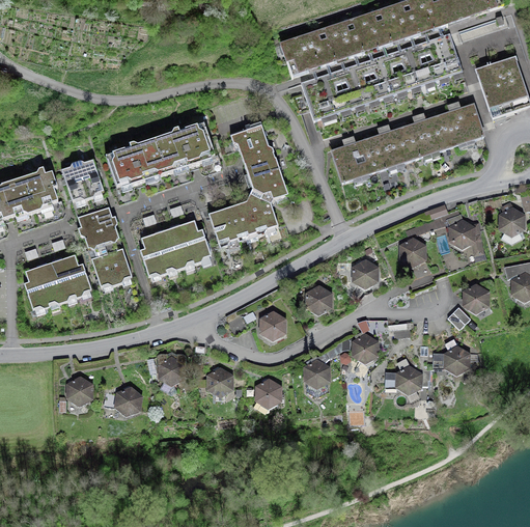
[(407,0),(279,43),(290,75),(300,72),(312,67),(327,62),(339,58),(354,54),(366,50),(384,44),(395,40),(412,34),(423,31),(441,25),(476,14),(504,4),(502,0),(407,0)]
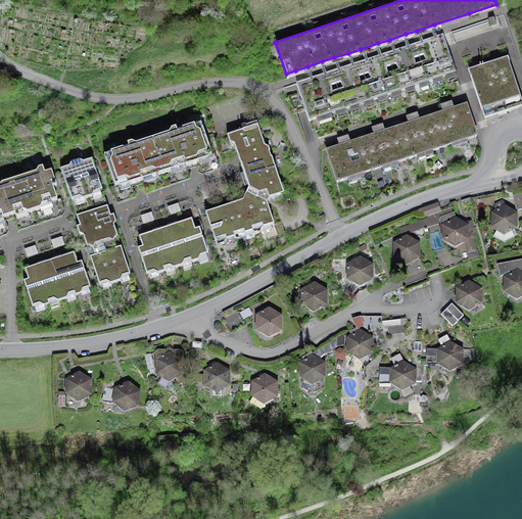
[(454,71),(440,32),(437,33),(419,39),(409,43),(392,48),(380,52),(366,56),(352,61),(337,66),(326,69),(310,75),(296,80),(309,119),(454,71)]
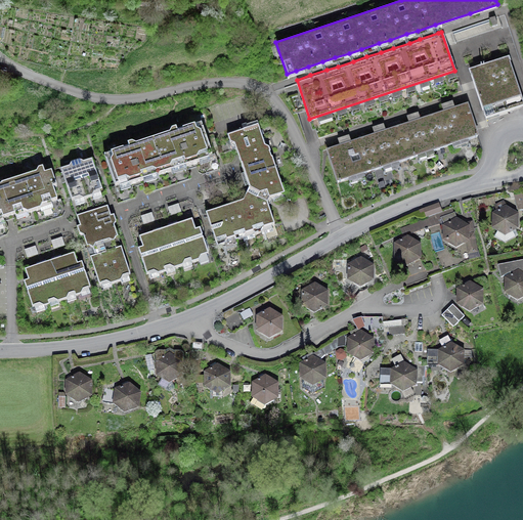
[(522,100),(522,96),(509,53),(480,62),(470,67),(485,114),(522,100)]
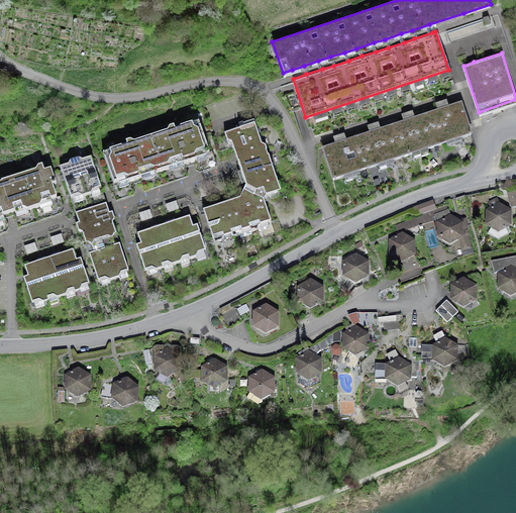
[(443,106),(411,117),(376,129),(333,143),(322,147),(333,178),(471,130),(460,100),(443,106)]
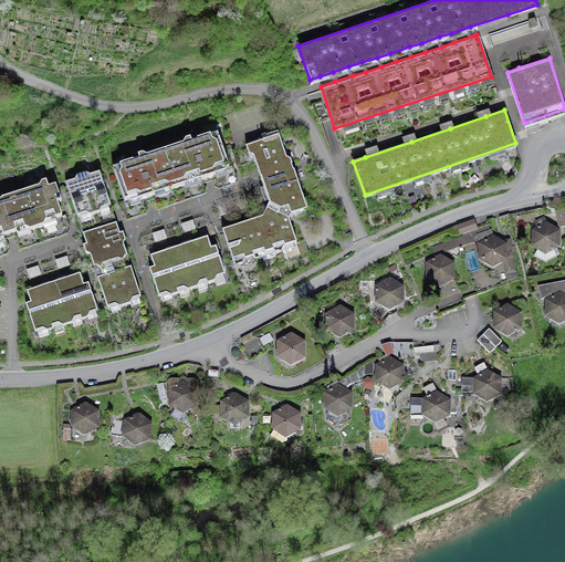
[(184,139),(147,152),(143,149),(137,151),(139,155),(112,164),(123,198),(144,191),(205,170),(229,163),(217,128),(190,137),(190,135),(186,136),(184,139)]
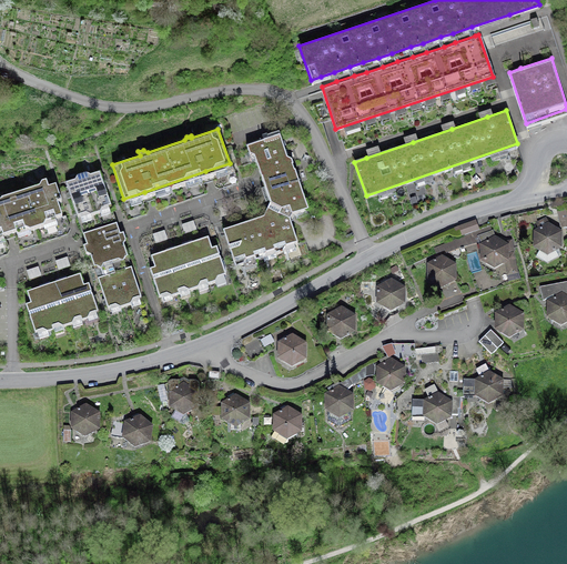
[(264,177),(274,204),(292,213),(307,209),(291,157),(286,154),(283,142),(279,129),(244,140),(249,151),(253,153),(254,158),(259,157),(264,177)]
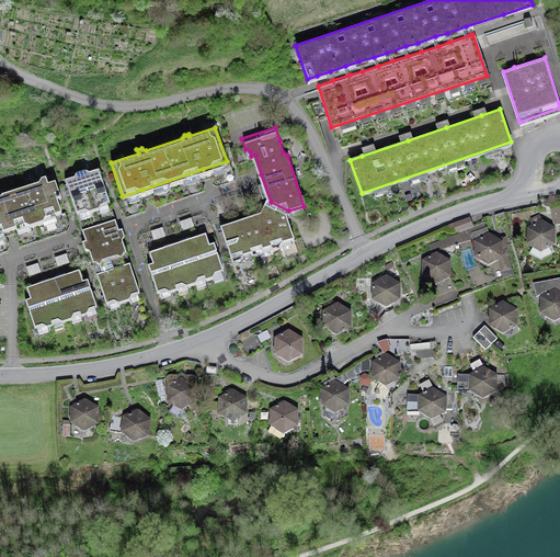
[(364,150),(375,145),(373,139),(362,145),(364,150)]
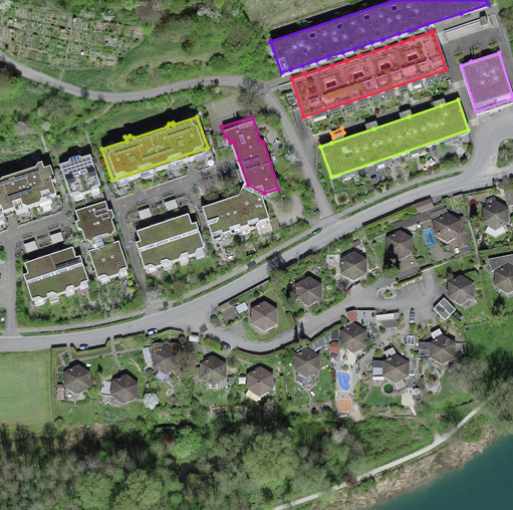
[(99,184),(90,156),(83,158),(78,156),(70,159),(68,163),(60,166),(69,194),(76,192),(91,187),(99,184)]
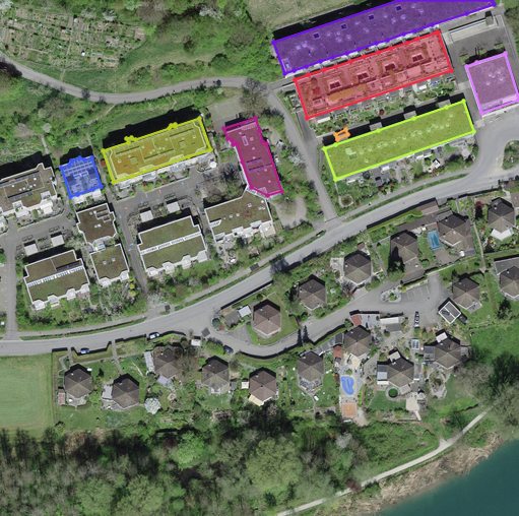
[(36,168),(0,179),(1,180),(0,180),(0,214),(7,212),(21,207),(28,209),(40,205),(42,201),(45,199),(57,196),(53,184),(56,182),(51,167),(44,169),(42,163),(38,164),(36,168)]
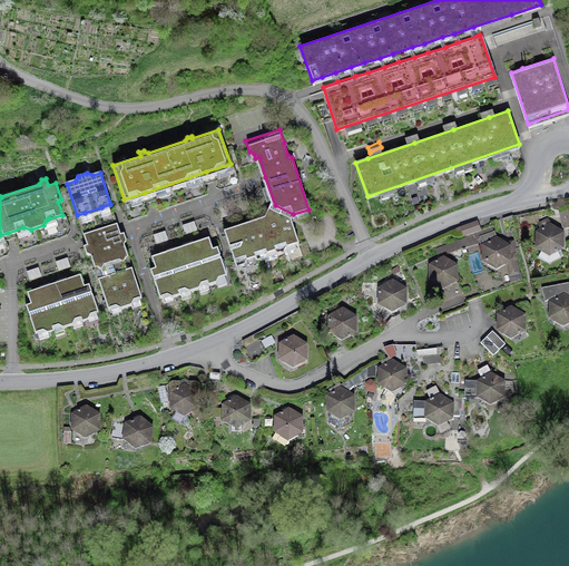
[(274,210),(290,217),(292,217),(293,214),(275,205),(270,203),(268,206),(274,210)]
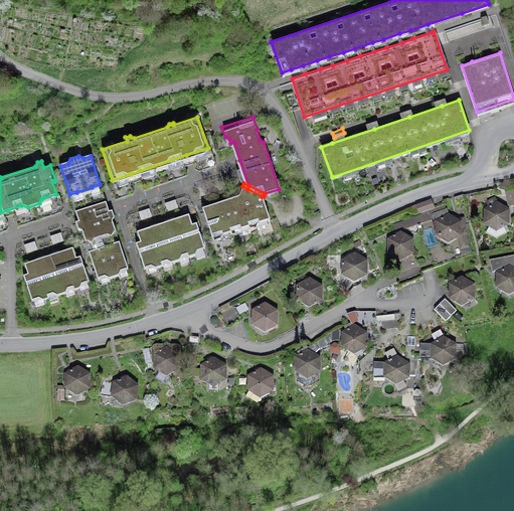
[(513,190),(513,185),(505,186),(508,199),(510,198),(510,201),(513,200),(513,190)]
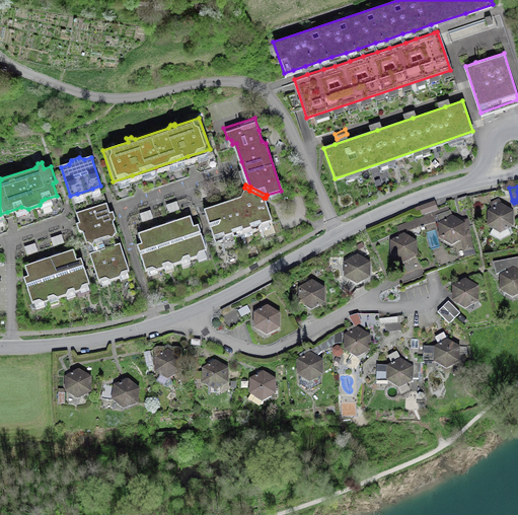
[(264,198),(249,191),(248,193),(246,196),(241,198),(229,202),(213,207),(204,210),(213,240),(271,220),(264,198)]
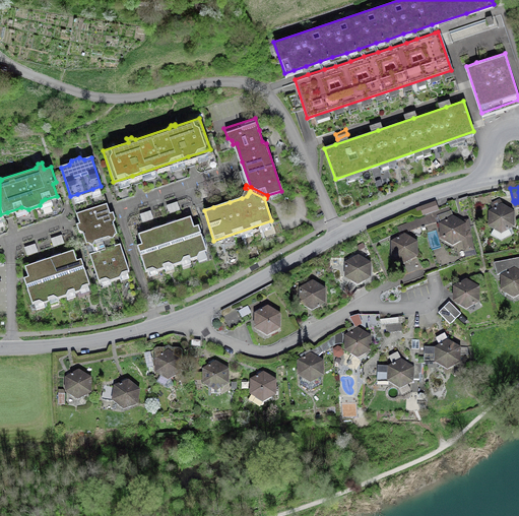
[(187,194),(166,201),(171,217),(192,210),(187,194)]
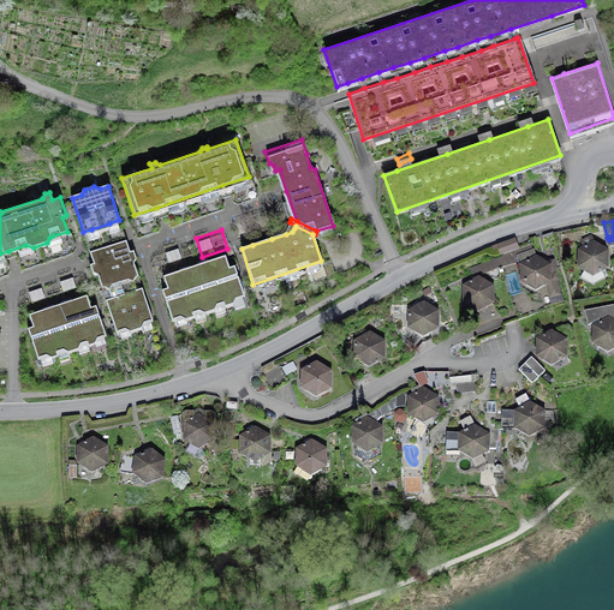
[(88,250),(93,262),(102,259),(121,252),(129,250),(124,238),(88,250)]
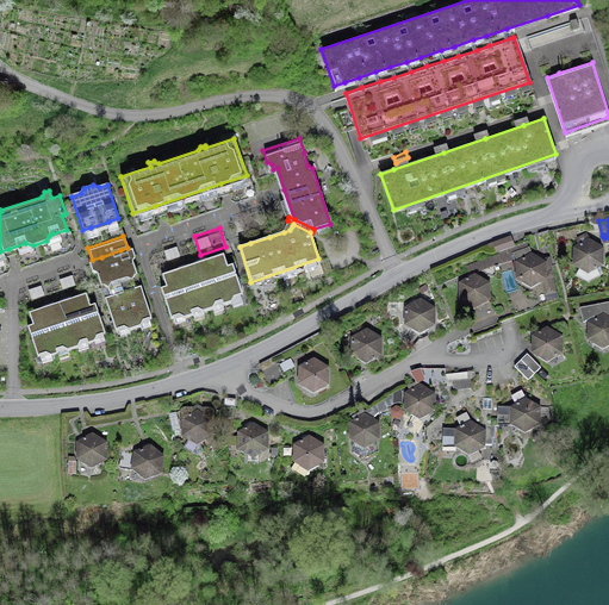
[(595,241),(588,236),(579,241),(579,242),(575,244),(575,260),(588,267),(601,261),(601,245),(595,242),(595,241)]
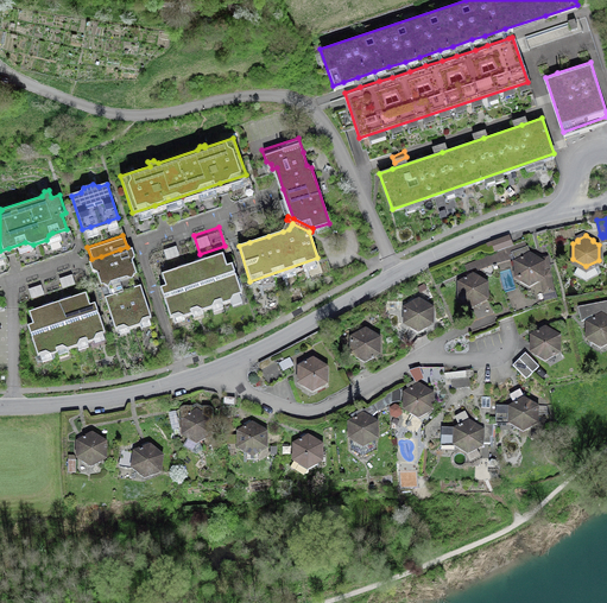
[(516,254),(528,249),(525,246),(526,245),(523,236),(505,243),(506,246),(509,249),(511,249),(511,251),(513,249),(516,254)]
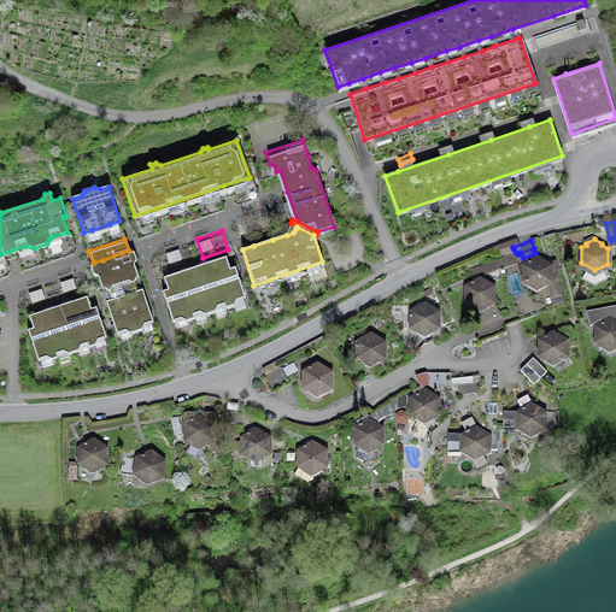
[(132,331),(141,328),(144,322),(153,319),(144,290),(142,288),(144,287),(140,276),(138,275),(134,262),(135,257),(133,249),(129,251),(122,253),(103,260),(93,263),(89,264),(92,271),(97,274),(103,288),(106,287),(110,301),(111,304),(107,304),(116,331),(125,329),(132,331)]
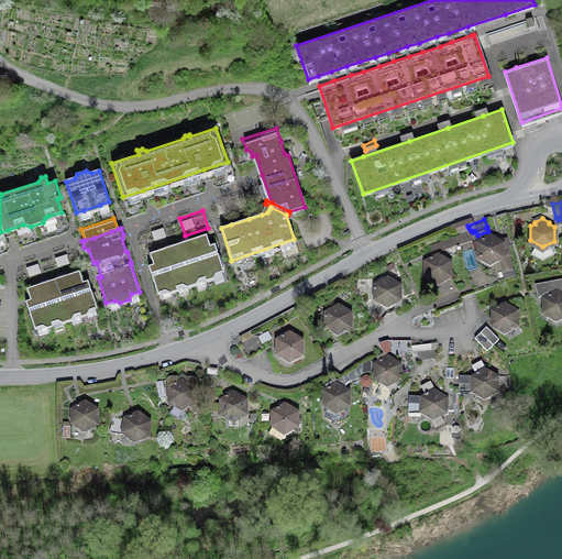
[(469,228),(453,233),(456,241),(473,236),(471,231),(469,228)]
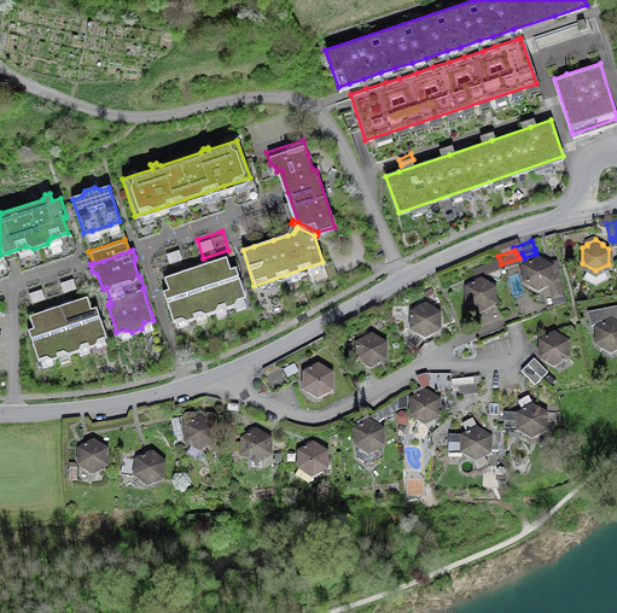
[(529,258),(529,261),(524,263),(524,278),(537,285),(548,279),(552,293),(560,291),(557,272),(549,273),(549,270),(558,268),(556,257),(549,258),(549,263),(543,260),(545,257),(537,254),(536,254),(529,258)]
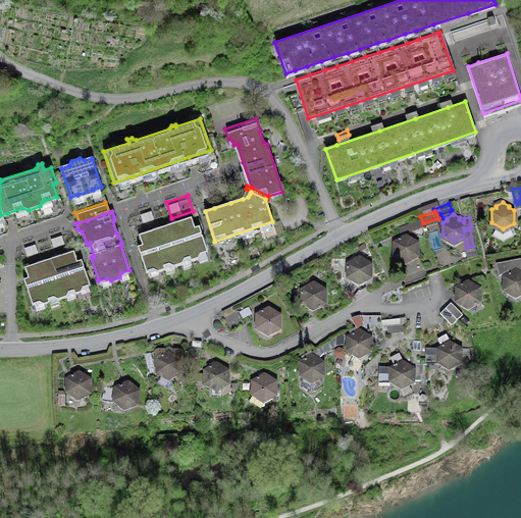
[(148,273),(192,258),(207,250),(198,226),(194,227),(190,215),(185,217),(172,221),(158,226),(147,230),(139,234),(142,244),(137,246),(146,271),(148,270),(148,273)]
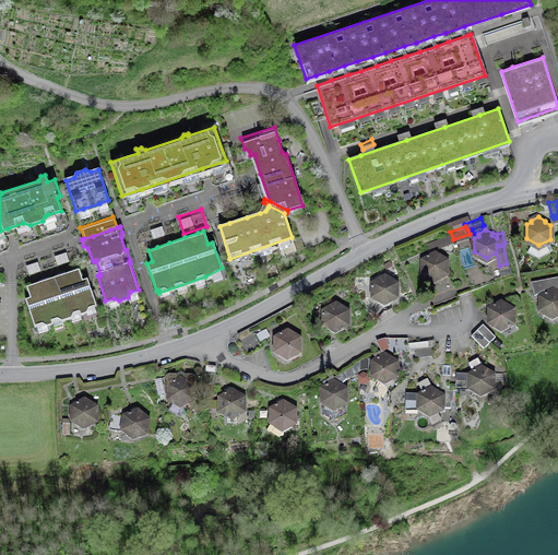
[(449,232),(427,240),(429,245),(438,241),(439,245),(452,239),(451,236),(449,232)]
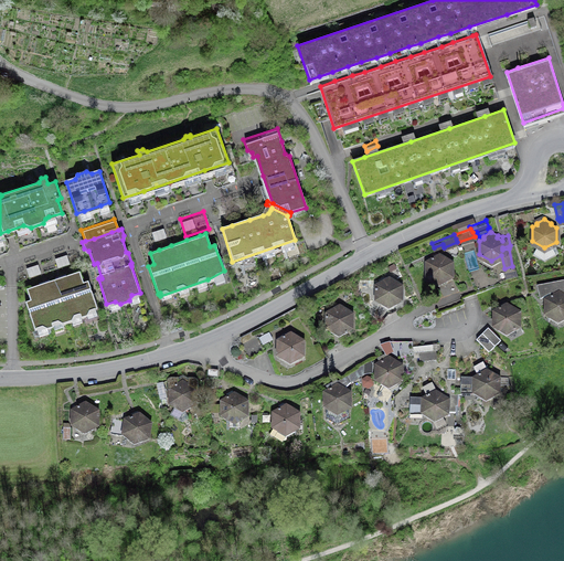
[(446,255),(439,251),(431,255),(432,256),(427,260),(426,273),(438,281),(450,274),(450,260),(445,256),(446,255)]
